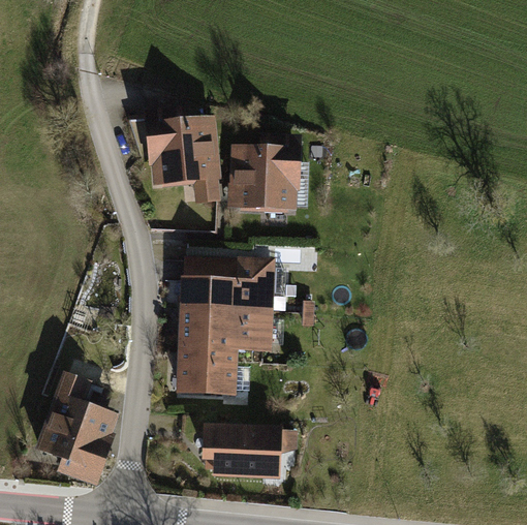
[(215,117),(145,120),(147,186),(193,184),(194,201),(218,199),(215,117)]
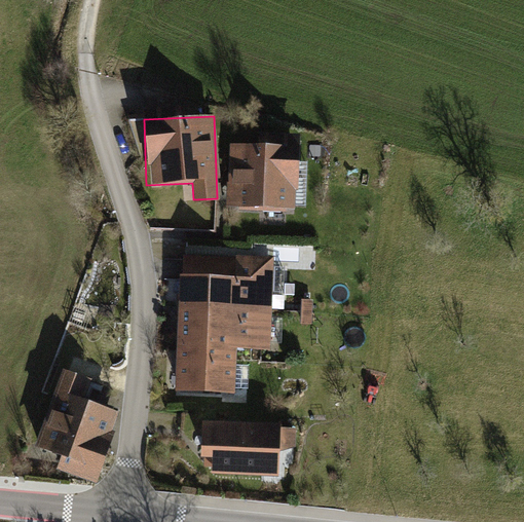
[(297,143),(226,141),(224,204),(295,208),(297,143)]
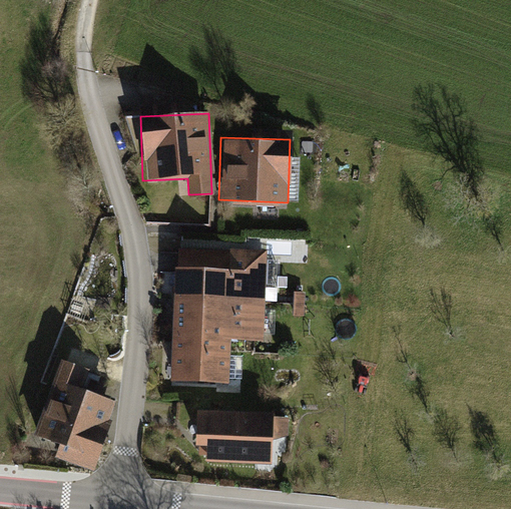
[(267,249),(178,245),(173,378),(229,380),(230,339),(264,340),(267,249)]
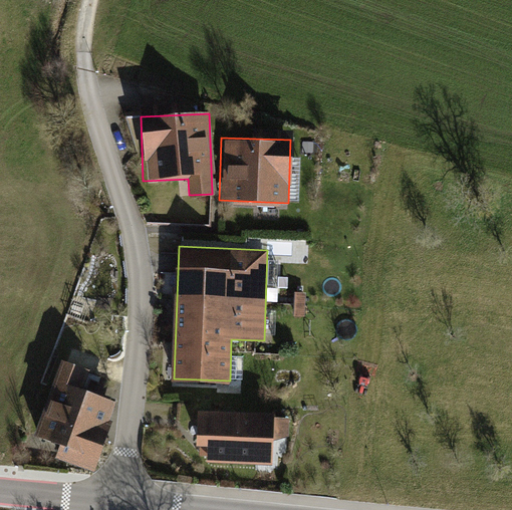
[(280,255),(272,255),(272,294),(280,294),(280,255)]
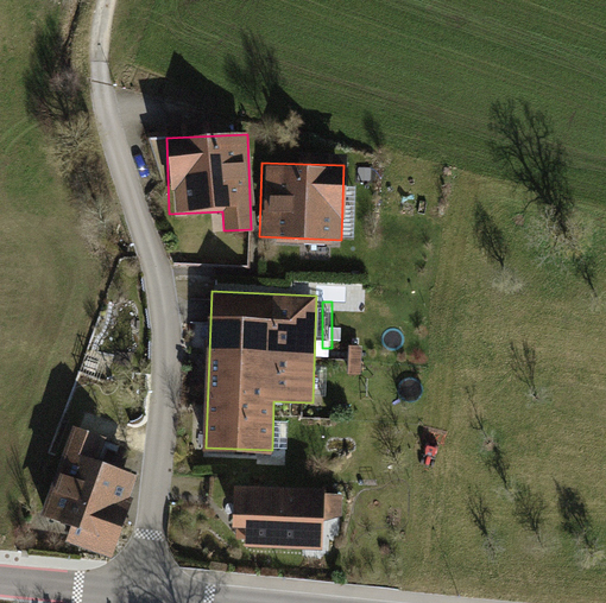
[(106,436),(70,423),(37,515),(67,526),(61,540),(109,557),(139,473),(99,458),(106,436)]
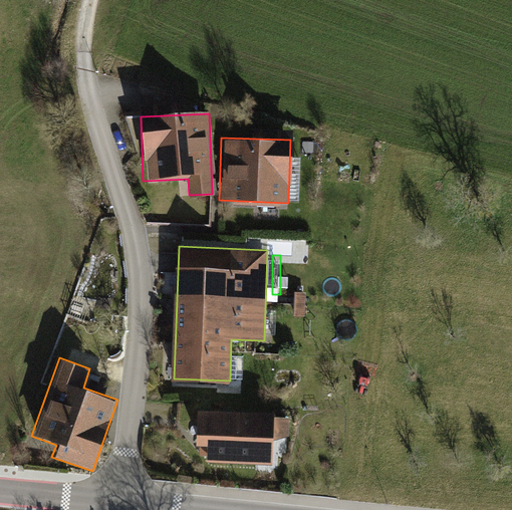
[(275,413),(196,410),(195,447),(206,447),(206,460),(273,463),(275,413)]
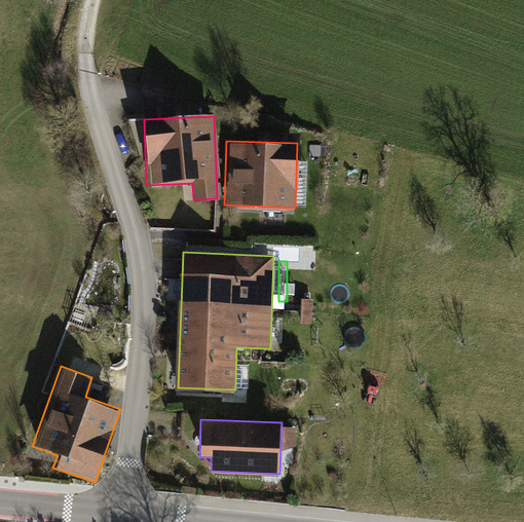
All buildings are outlined.
